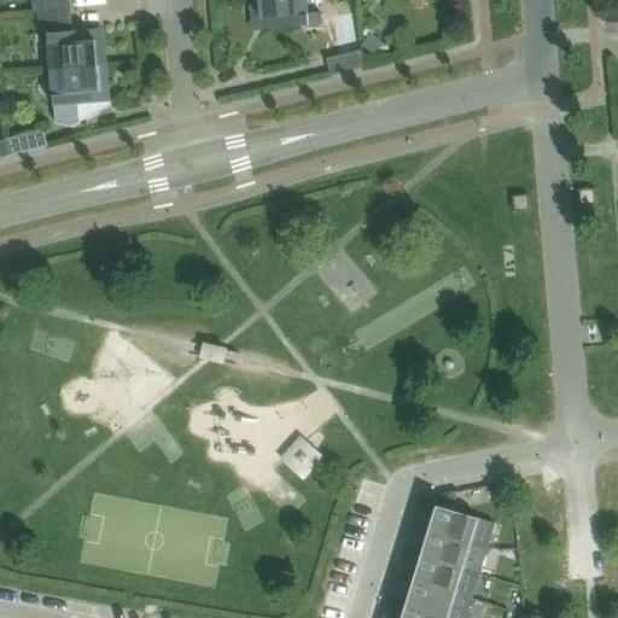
[(31,0),(33,13),(38,13),(39,29),(73,27),(70,0),(31,0)]
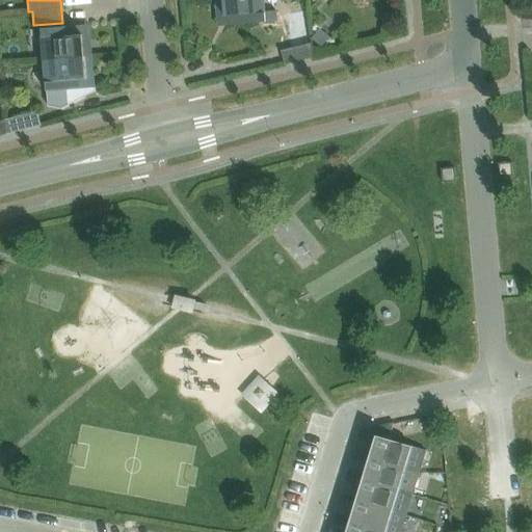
[(276,11),(266,12),(264,0),(222,0),(224,17),(229,17),(230,26),(276,22),(276,11)]
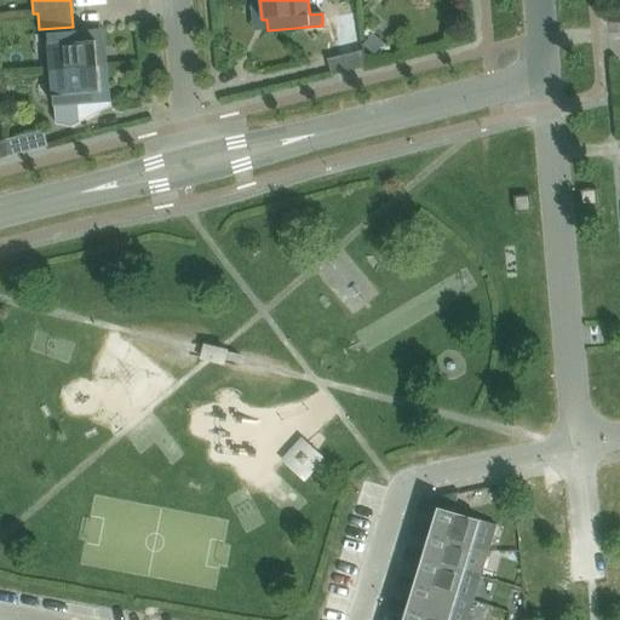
[(342,56),(359,52),(355,16),(338,17),(342,56)]
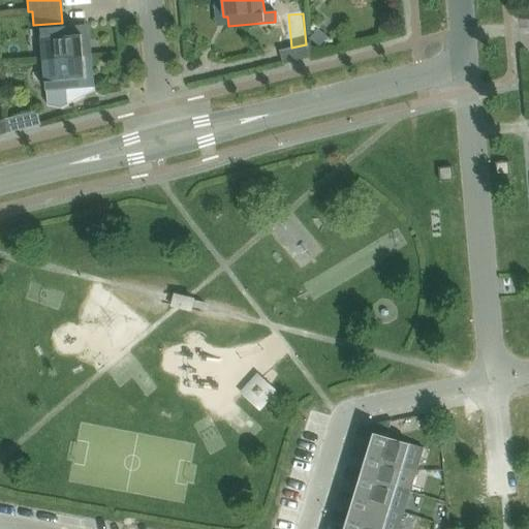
[(82,35),(78,35),(78,26),(40,29),(43,60),(84,57),(82,35)]
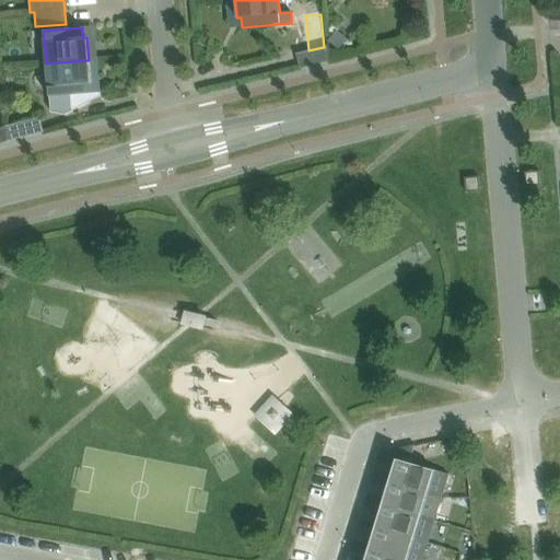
[(337,32),(329,42),(339,50),(348,41),(337,32)]
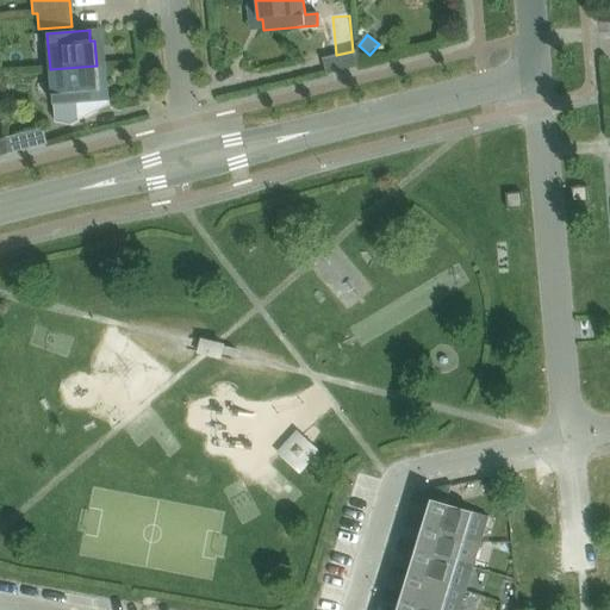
[(359,66),(358,50),(353,51),(323,58),(327,74),(359,66)]
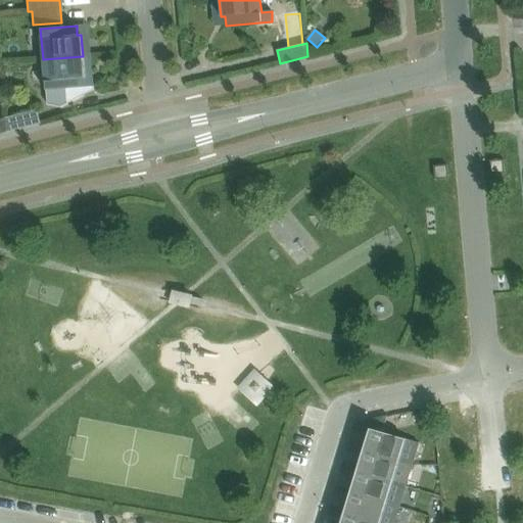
[(85,78),(83,56),(43,59),(46,90),(82,87),(81,78),(85,78)]
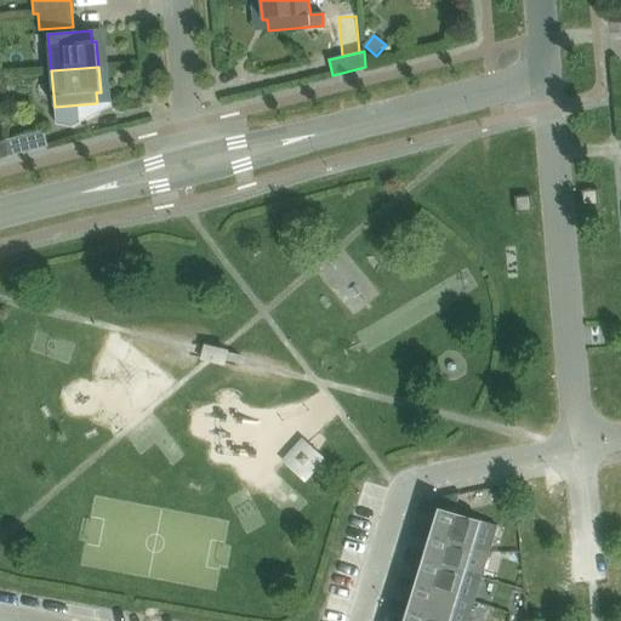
[(44,131),(7,140),(12,155),(49,147),(44,131)]
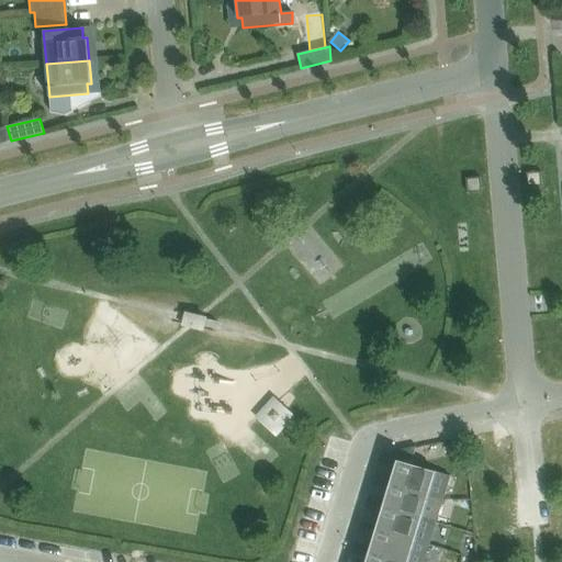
[(0,127),(0,143),(11,141),(7,126),(0,127)]
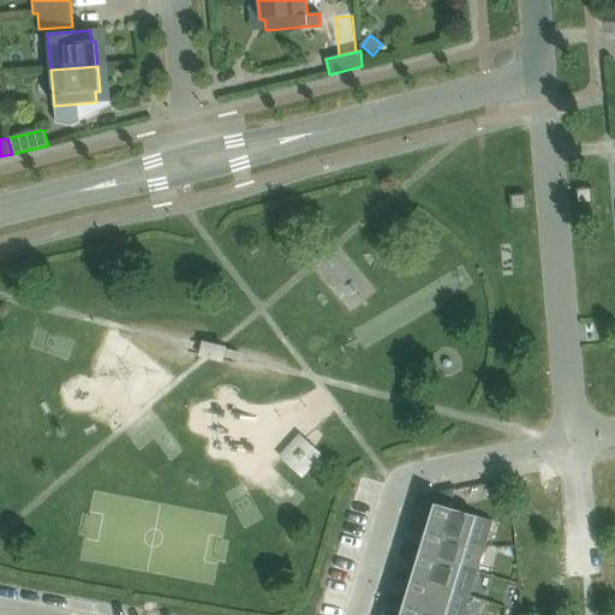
[(592,187),(575,189),(578,206),(593,203),(592,187)]
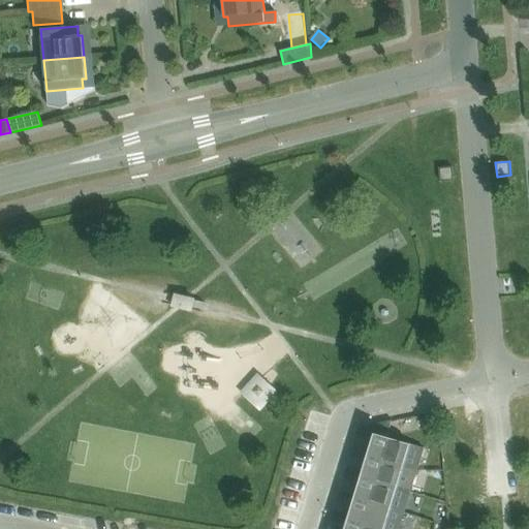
[(453,166),(438,167),(440,182),(454,180),(453,166)]
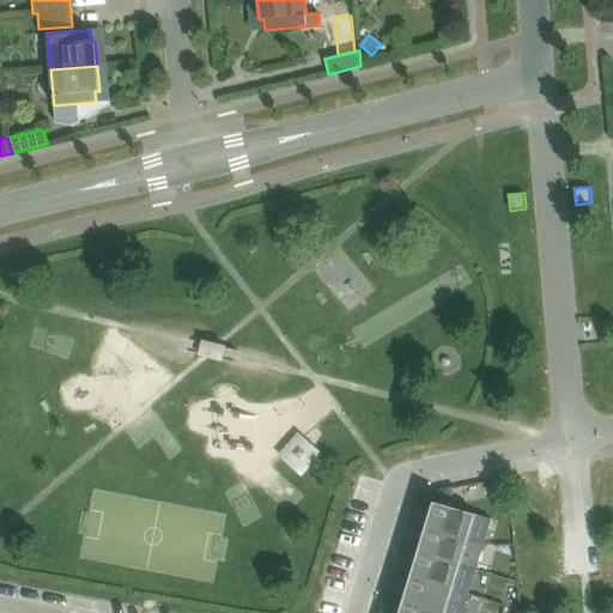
[(285,451),(309,473),(329,451),(307,429),(285,451)]
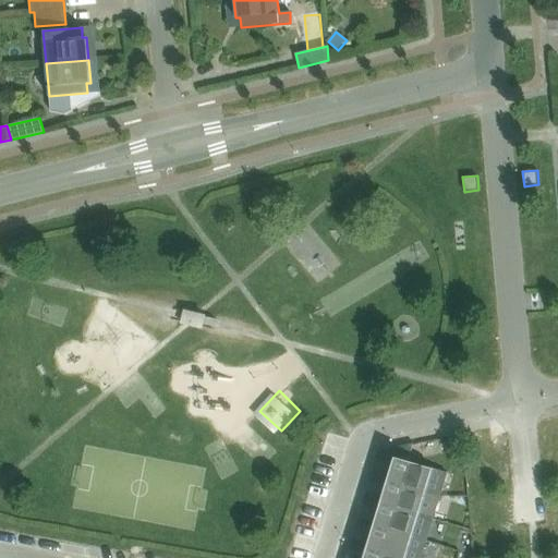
[(392,463),(388,477),(425,488),(439,493),(445,472),(408,461),(413,444),(379,450),(376,458),(392,463)]
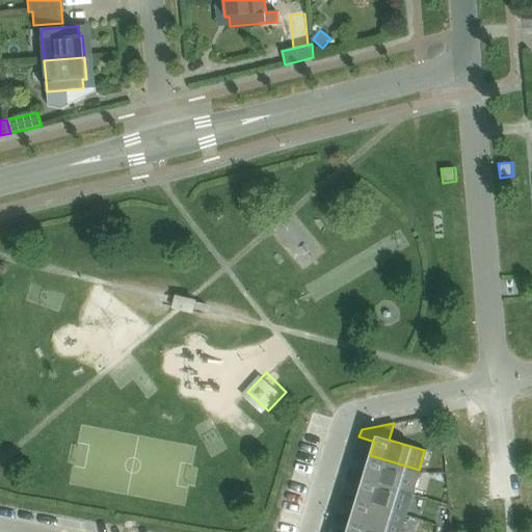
[(352,458),(368,463),(364,476),(399,487),(411,490),(419,470),(405,466),(370,455),(354,450),(352,458)]
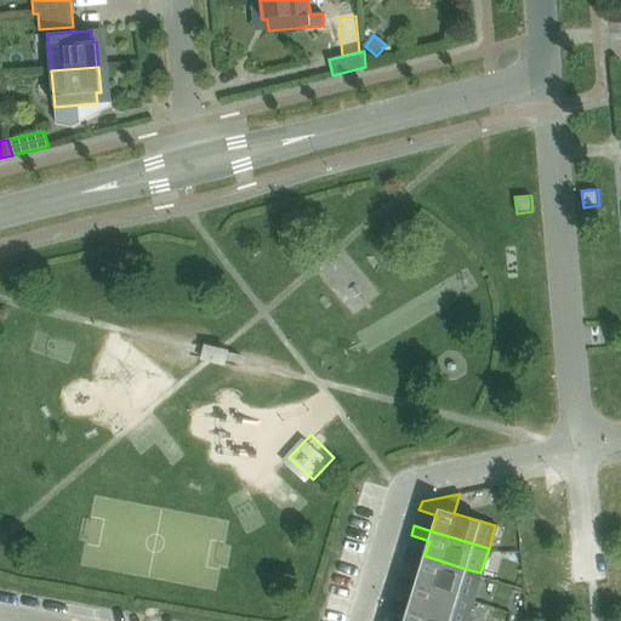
[(422,565),(417,581),(473,598),(480,573),(466,569),(425,556),(406,551),(404,560),(422,565)]
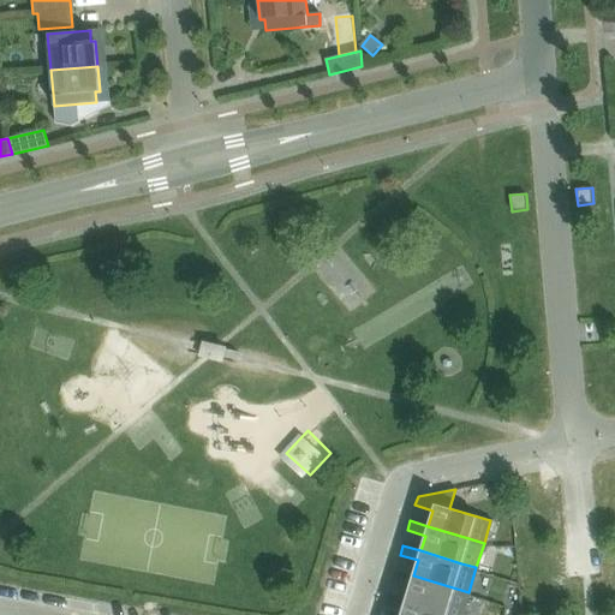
[(392,579),(410,585),(406,601),(453,614),(461,614),(469,592),(413,575),(395,569),(392,579)]
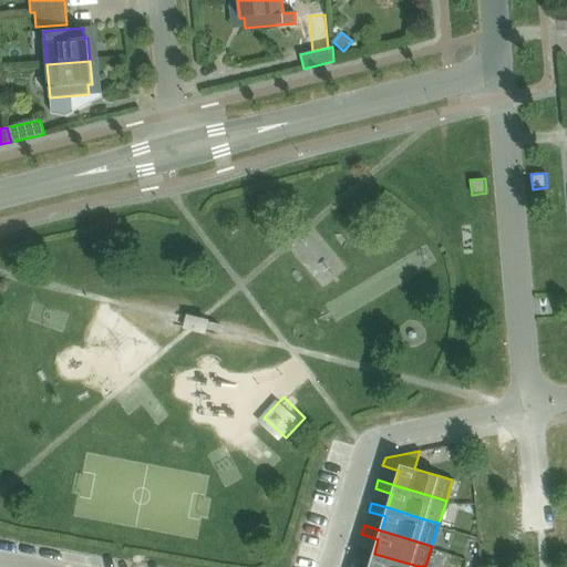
[(371,563),(369,566),(418,566),(374,554),(358,548),(354,557),(371,563)]
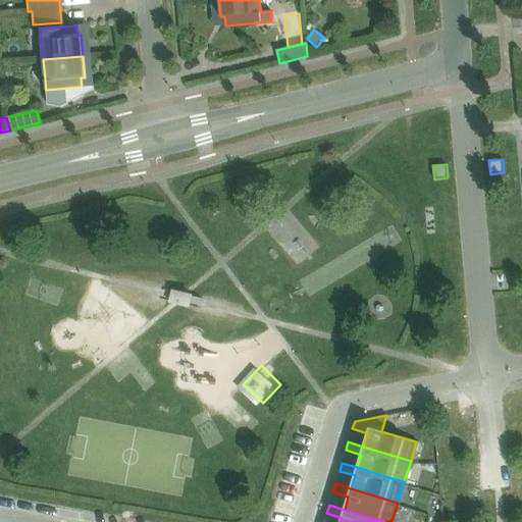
All buildings are outlined.
